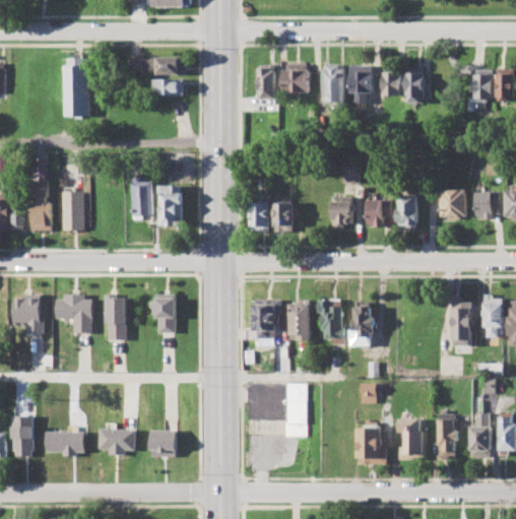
[(189,0),(189,7),(149,8),(149,0),(189,0)]
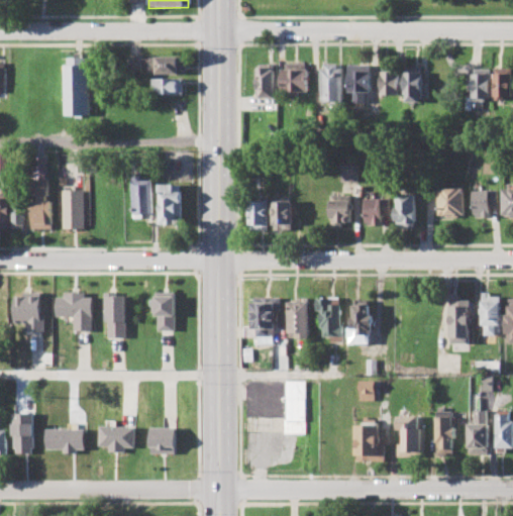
[(124,57),(137,57),(137,71),(124,71),(124,57)]
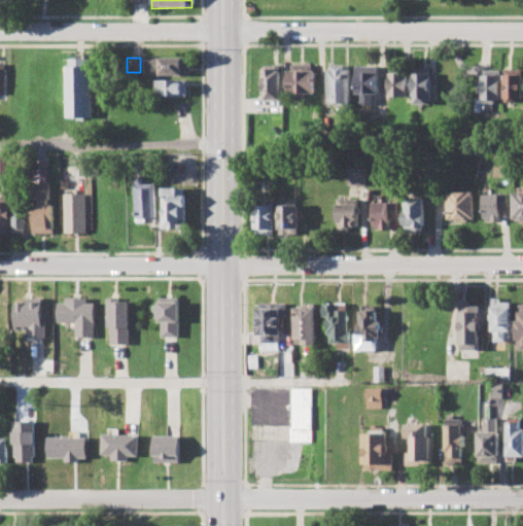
[(148,59),(184,59),(184,76),(155,76),(155,72),(148,72),(148,59)]
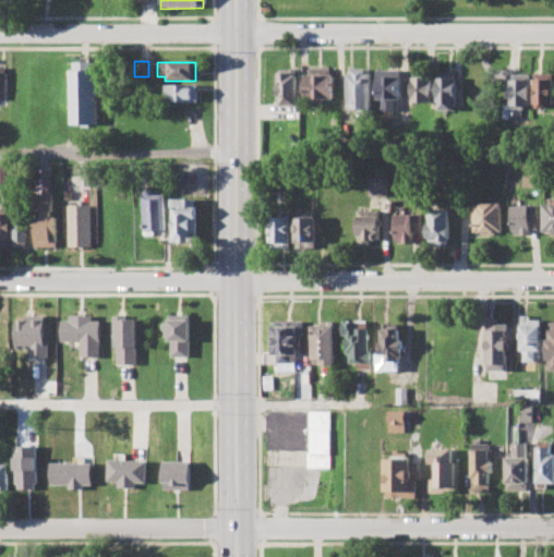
[(68,70),(71,70),(71,63),(91,63),(91,70),(96,70),(96,125),(68,125),(68,70)]
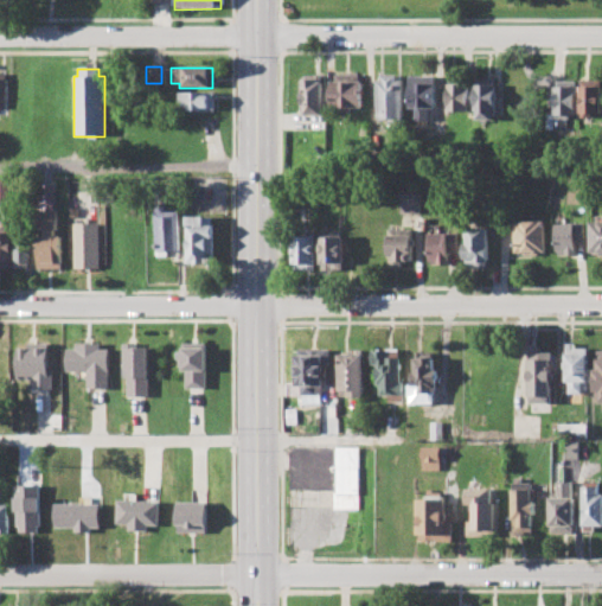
[(328,75),(359,75),(358,109),(328,109),(328,75)]
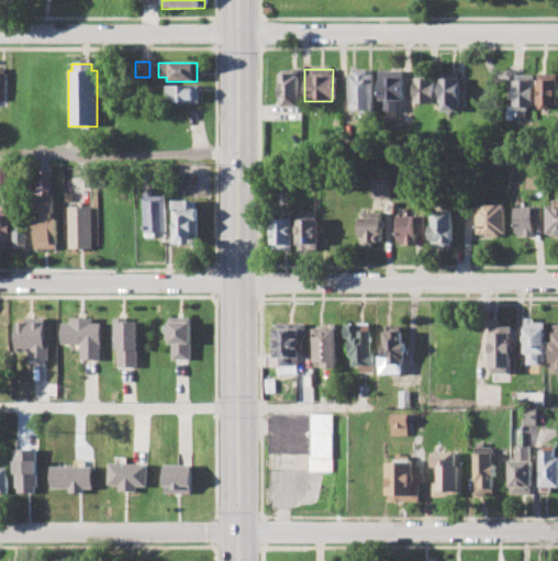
[(346,70),(368,69),(369,111),(347,111),(346,70)]
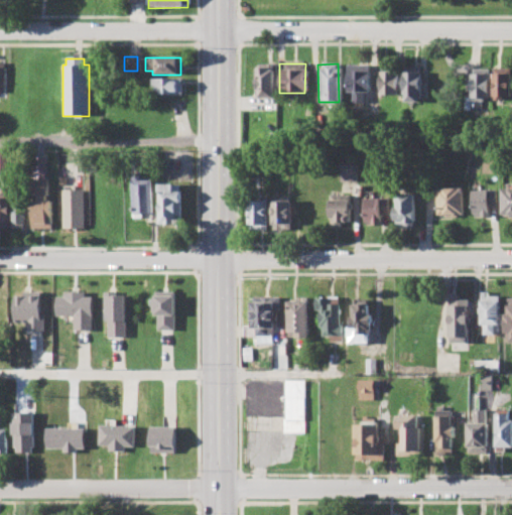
[(252,69),(256,65),(271,65),(271,98),(252,98),(252,69)]
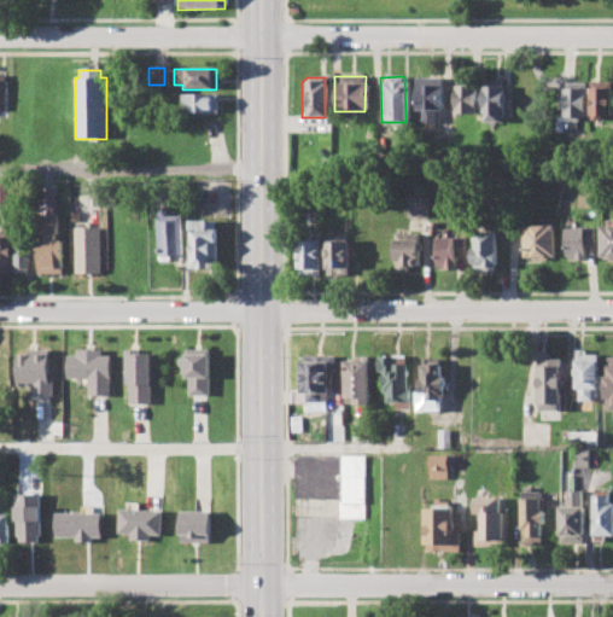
[(413,79),(441,79),(441,111),(432,111),(432,124),(419,124),(419,116),(413,116),(413,79)]
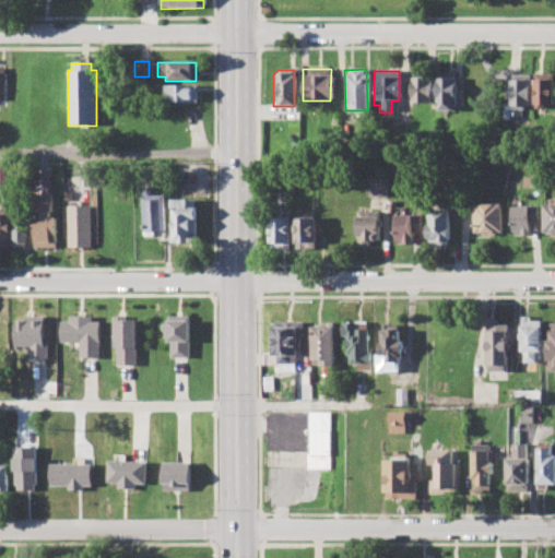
[(435,72),(452,72),(452,110),(435,110),(435,72)]
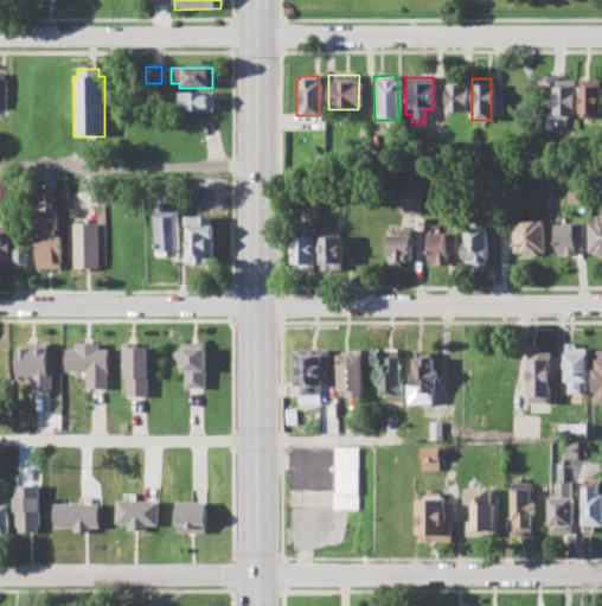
[(577,82),(597,81),(599,112),(587,112),(587,117),(578,117),(577,82)]
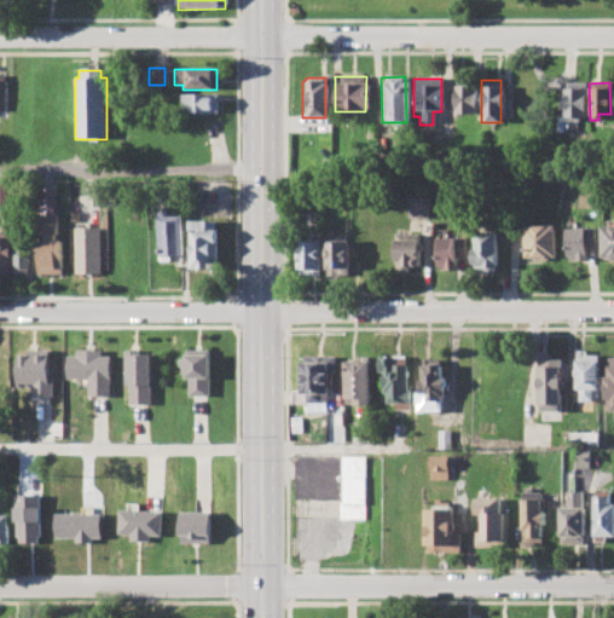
[(563,84),(584,84),(584,119),(563,119),(563,84)]
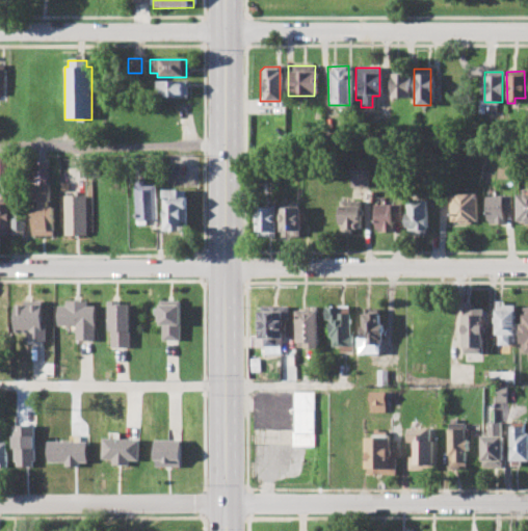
[(389,74),(406,74),(406,99),(389,99),(389,74)]
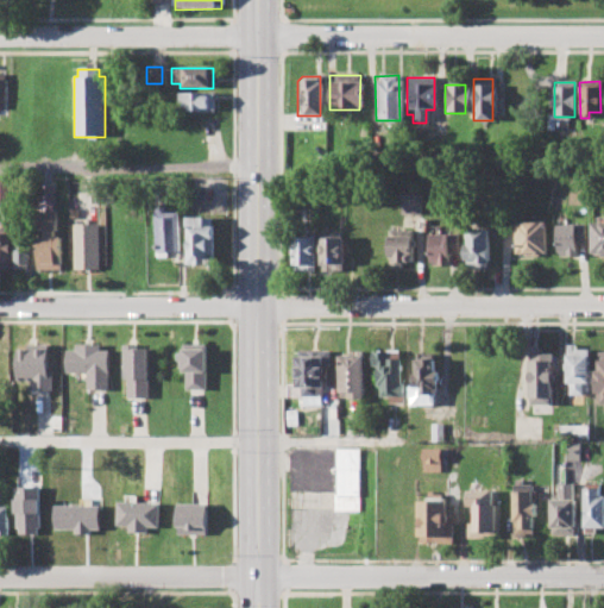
[(178,93),(212,93),(212,112),(183,112),(183,101),(178,101),(178,93)]
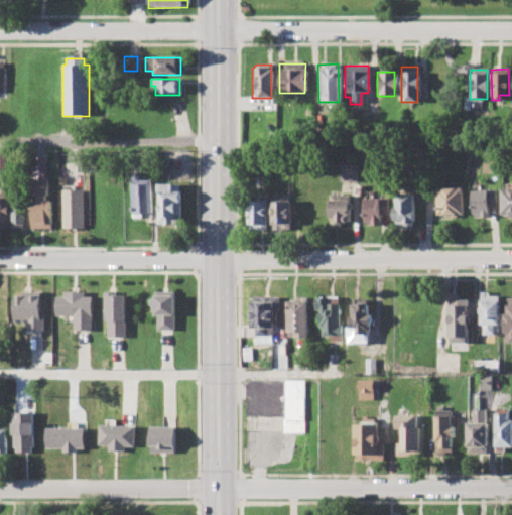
[(0,153),(9,153),(9,170),(0,170),(0,153)]
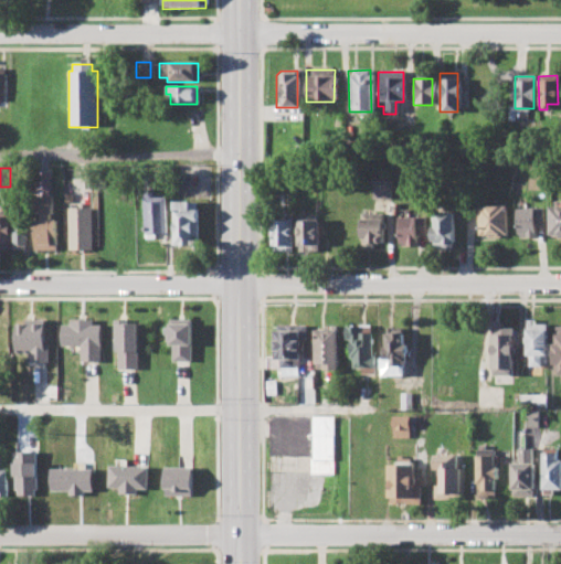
[(370,180),(388,180),(388,200),(370,200),(370,180)]
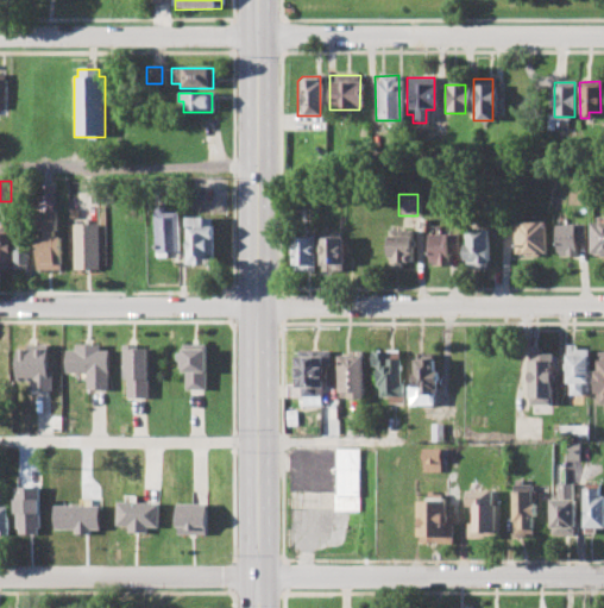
[(153,210),(164,210),(164,213),(178,213),(178,252),(167,252),(167,259),(155,259),(153,210)]
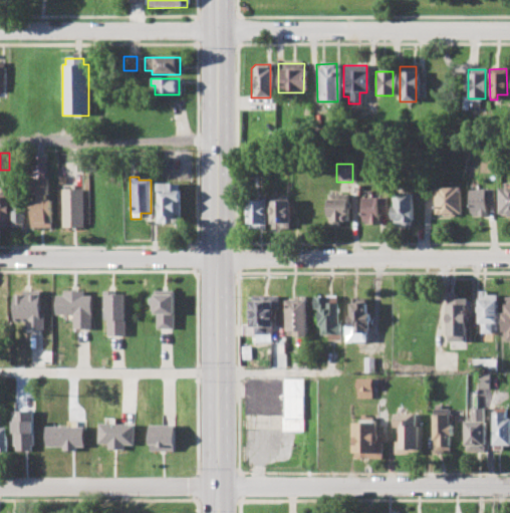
[(28,227),(28,200),(32,200),(32,195),(28,195),(28,178),(46,178),(46,200),(49,200),(49,227),(28,227)]
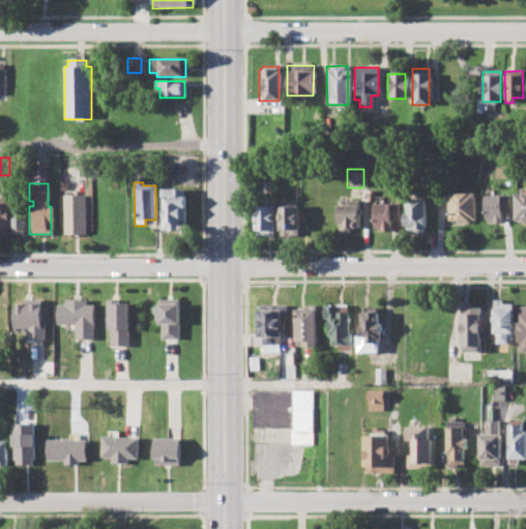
[(162,188),(182,188),(182,232),(162,232),(162,188)]
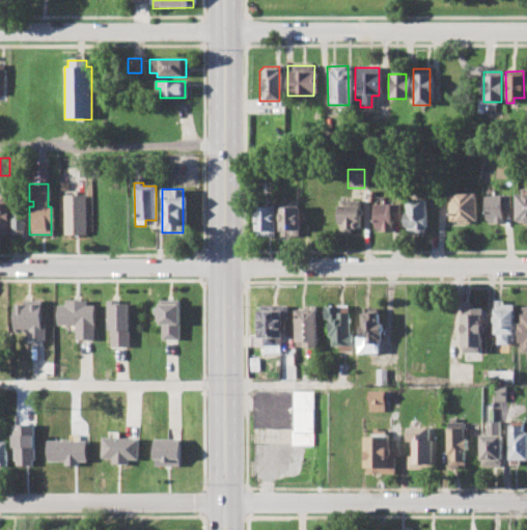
[(446,195),(474,194),(475,221),(447,222),(446,195)]
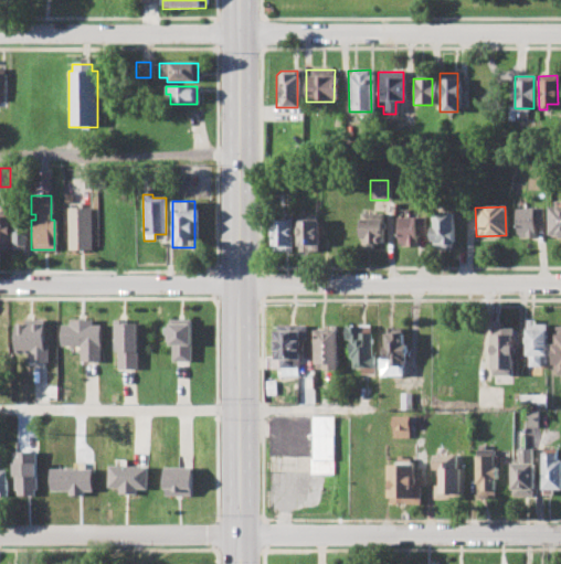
[(514,209),(540,206),(541,225),(533,225),(535,236),(516,237),(514,209)]
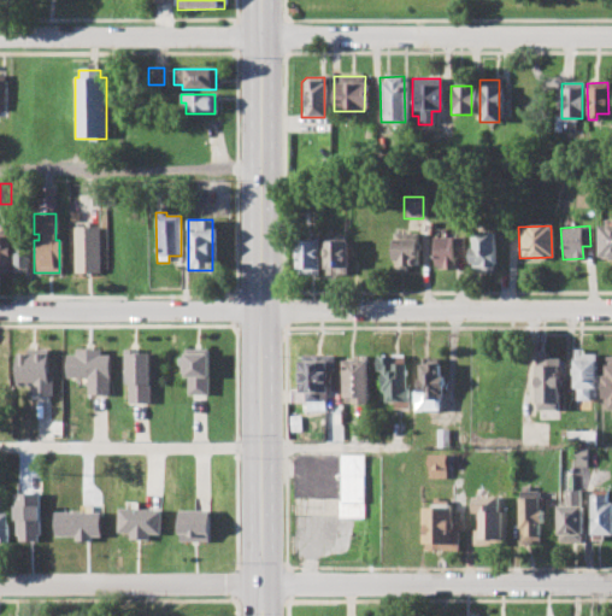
[(75,227),(99,228),(98,273),(75,273),(75,227)]
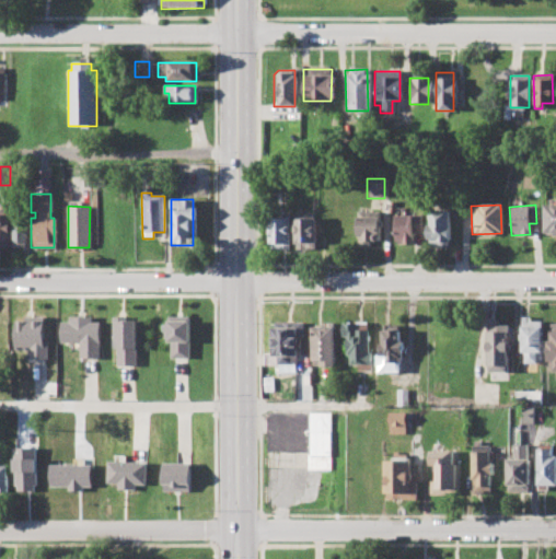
[(542,206),(555,206),(555,235),(542,235),(542,206)]
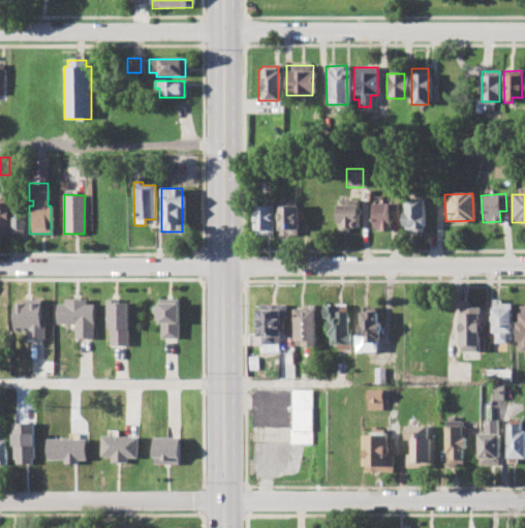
[(400,198),(422,197),(423,233),(402,234),(400,198)]
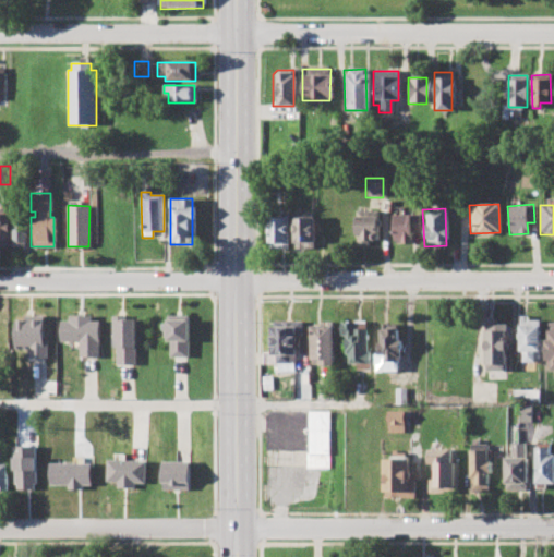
[(11,246),(11,210),(25,210),(25,246),(11,246)]
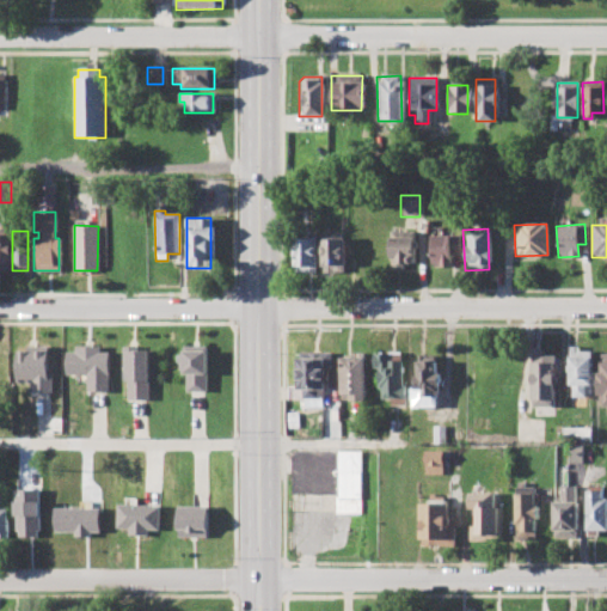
[(387,231),(414,231),(414,263),(402,263),(402,269),(388,269),(387,231)]
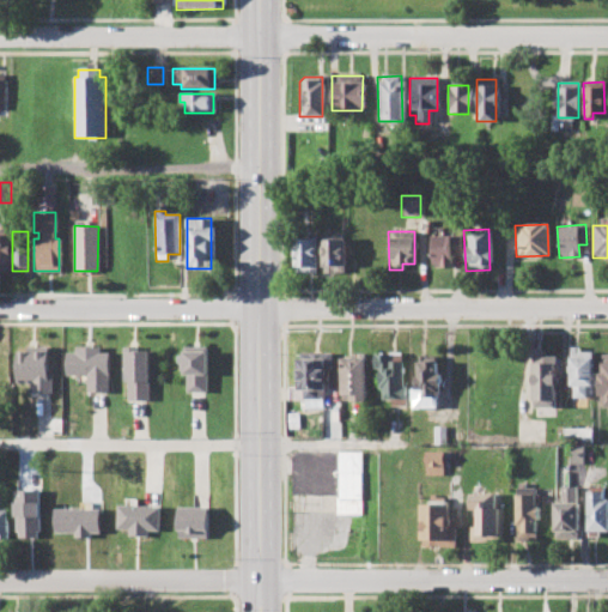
[(292,235),(314,235),(315,272),(292,272),(292,235)]
